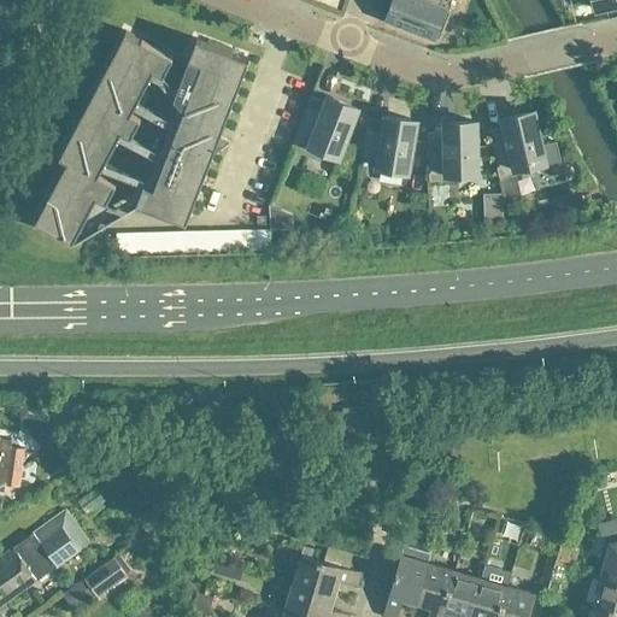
[(440,6),(442,0),(392,0),(386,18),(440,40),(451,11),(440,6)]
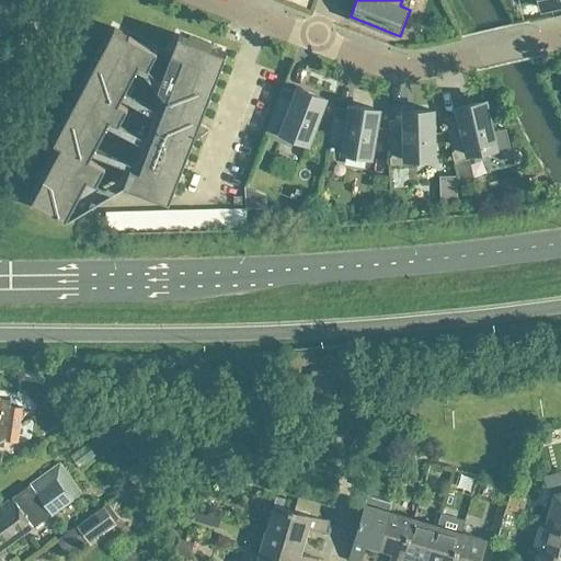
[(119,101),(139,63),(149,67),(158,50),(114,27),(84,83),(119,101)]
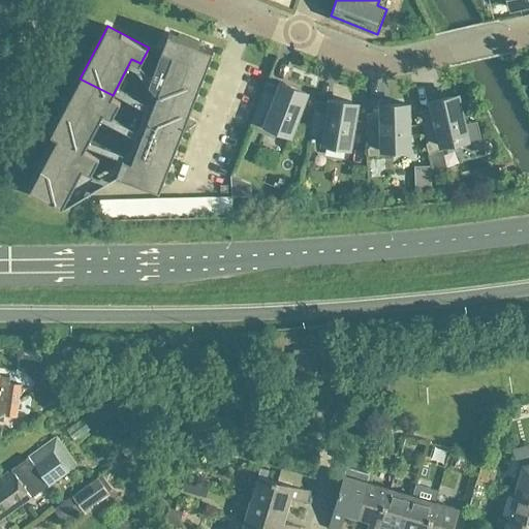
[(173,54),(147,121),(182,134),(214,50),(168,32),(162,49),(173,54)]
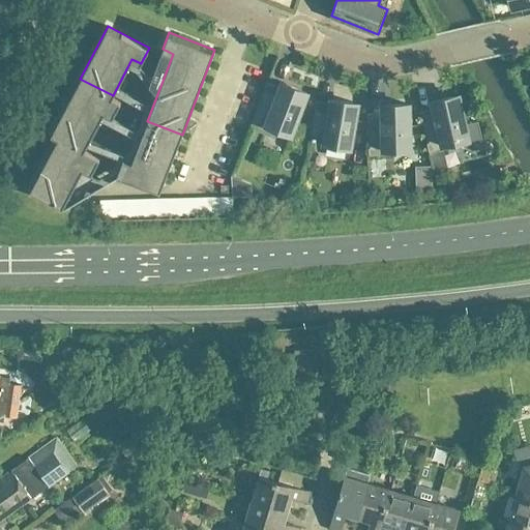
[(85,148),(104,112),(113,116),(121,100),(113,95),(80,79),(52,131),(85,148)]
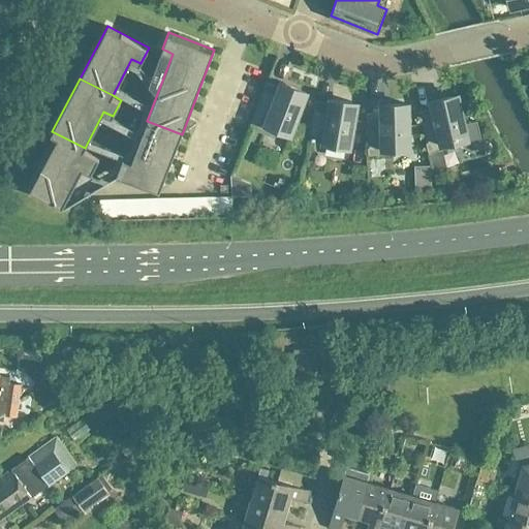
[(290,134),(307,92),(281,83),(277,94),(263,89),(250,124),(266,130),(267,125),(290,134)]
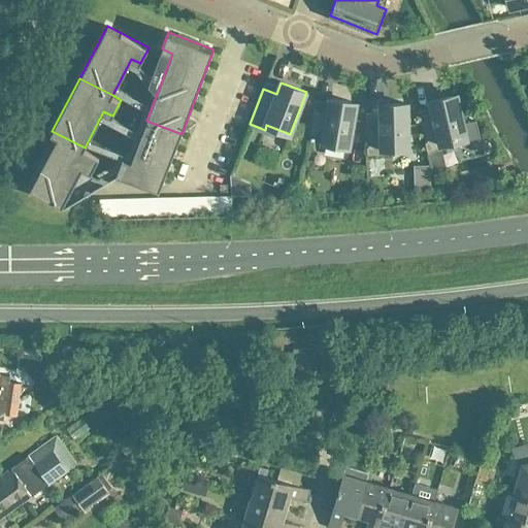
[(431,100),(433,112),(419,116),(428,153),(481,140),(476,121),(463,124),(457,95),(431,100)]
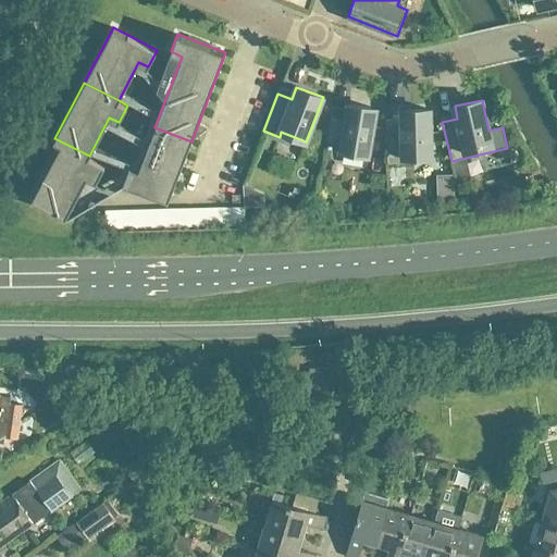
[(368,156),(375,109),(348,104),(346,116),(331,114),(326,141),(342,144),(341,150),(368,156)]
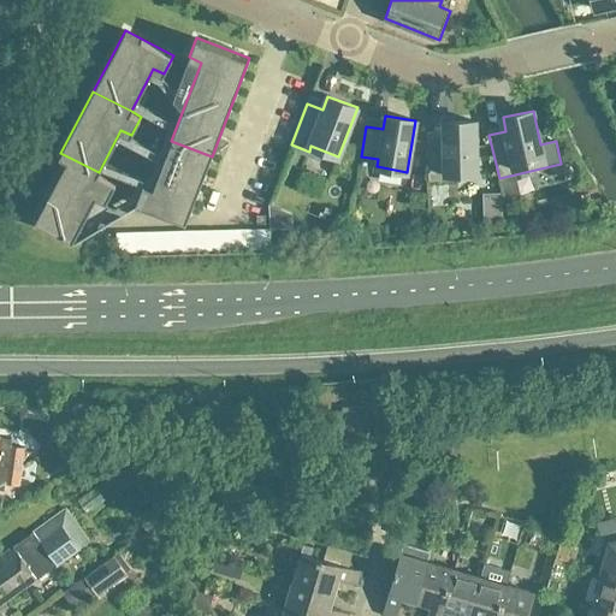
[(477,179),(475,122),(444,122),(444,136),(427,137),(428,181),(477,179)]
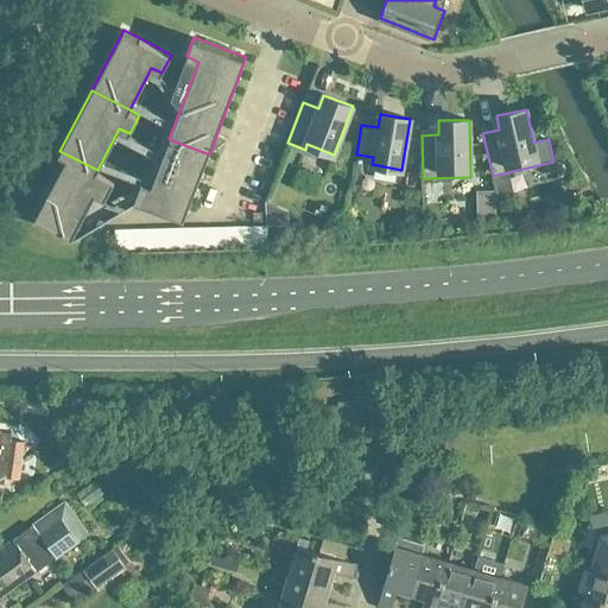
[(141,181),(134,200),(184,219),(209,154),(169,139),(152,184),(141,181)]
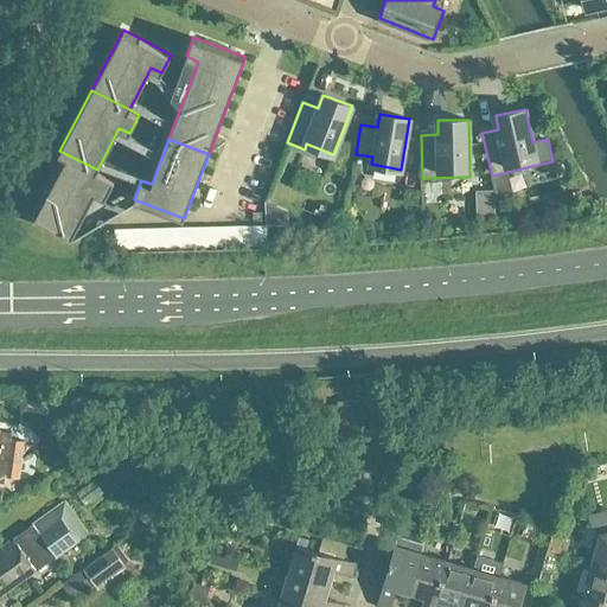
[(72,236),(95,192),(104,198),(114,179),(97,170),(59,151),(58,152),(66,157),(34,217),(72,236)]
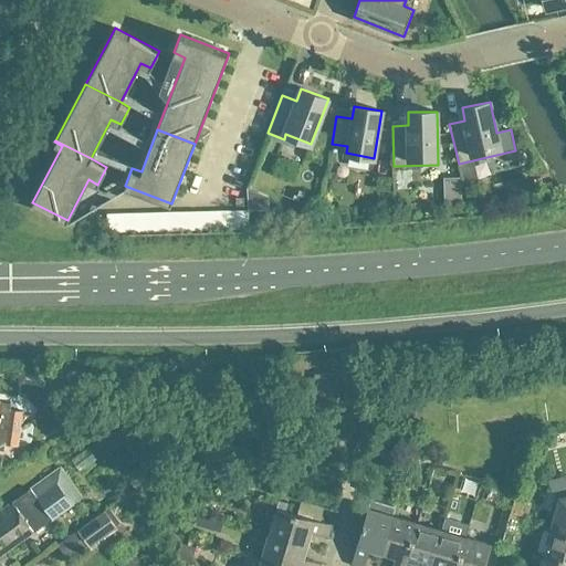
[(443,194),(443,203),(461,203),(461,194),(443,194)]
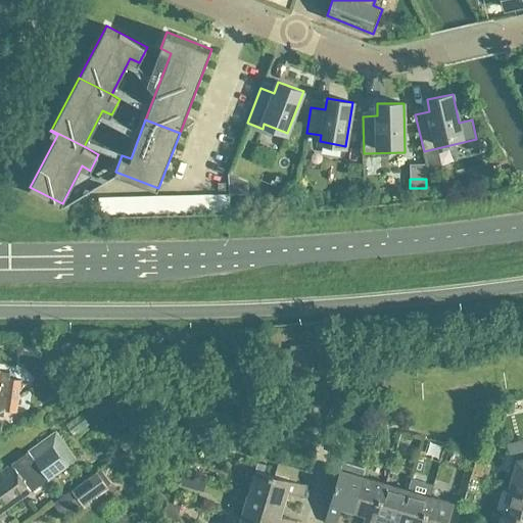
[(227,210),(227,198),(95,201),(96,215),(227,210)]
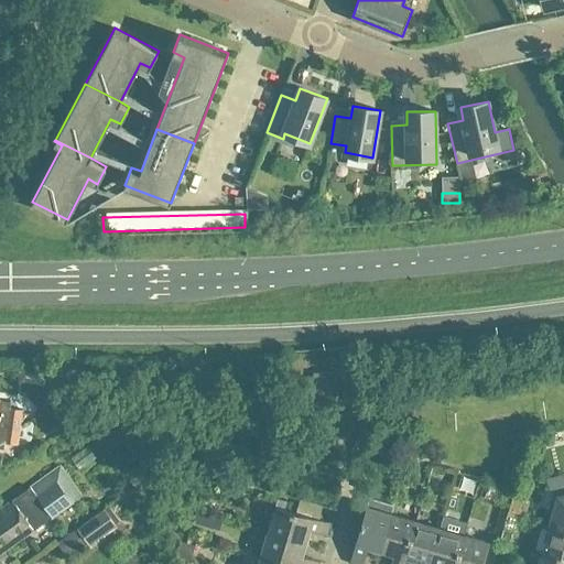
[(11,402),(0,400),(0,425),(34,432),(36,412),(10,408),(11,402)]
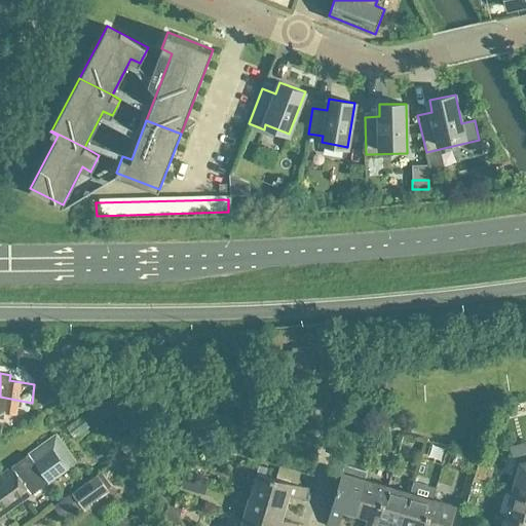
[(32,403),(0,397),(0,417),(3,418),(4,416),(14,418),(15,411),(31,413),(32,403)]
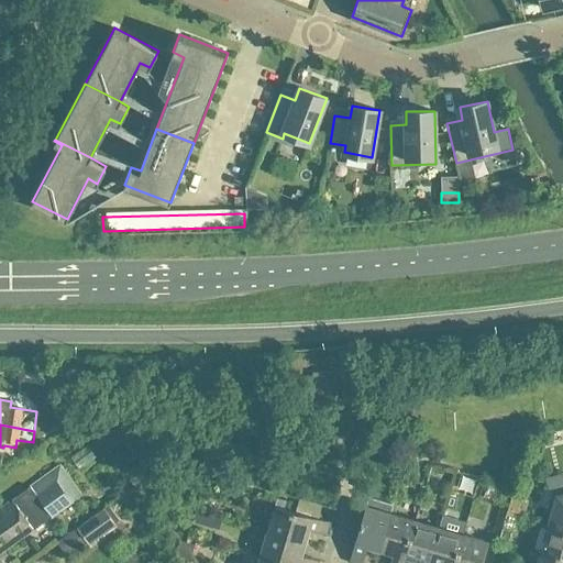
[(0,552),(81,495),(61,465),(0,507),(0,552)]
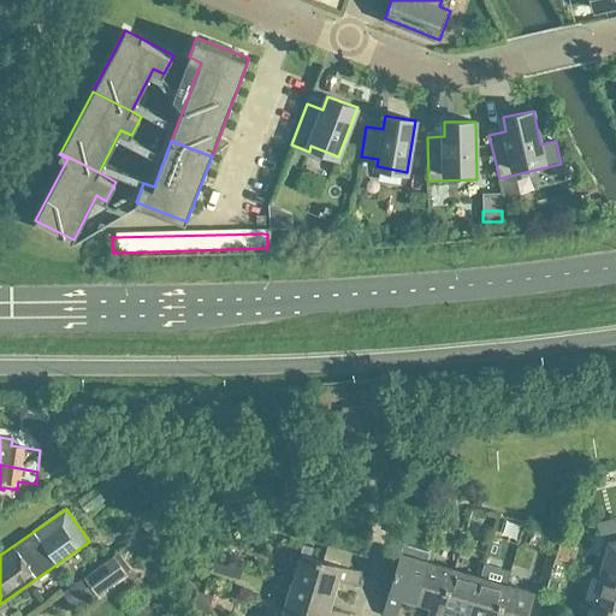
[(615,533),(605,537),(615,546),(615,533)]
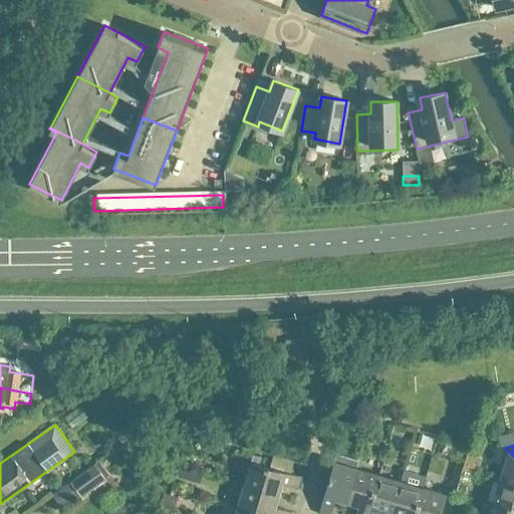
[(500,464),(505,466),(501,482),(513,485),(513,456),(505,448),(500,464)]
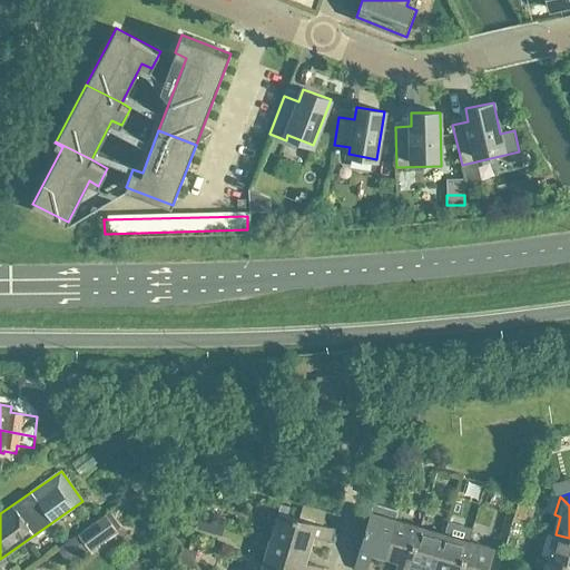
[(530,527),(536,507),(518,501),(512,521),(530,527)]
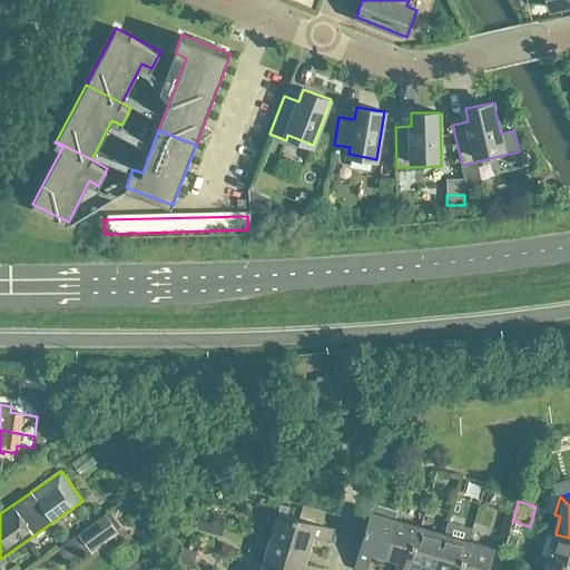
[(313,536),(332,541),(335,529),(279,512),(272,538),(308,548),(313,536)]
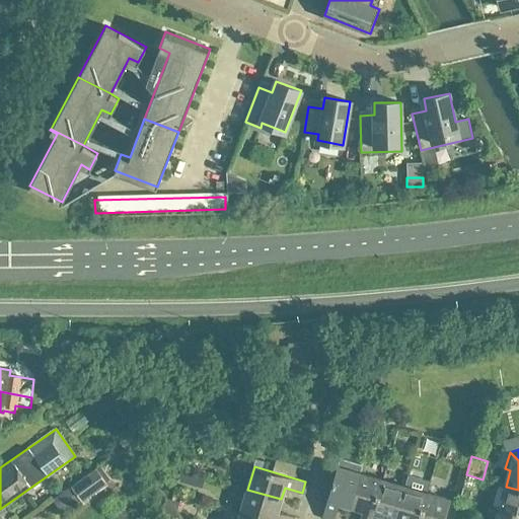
[(351,507),(360,473),(338,466),(322,517),(327,518),(334,518),(339,503),(351,507)]
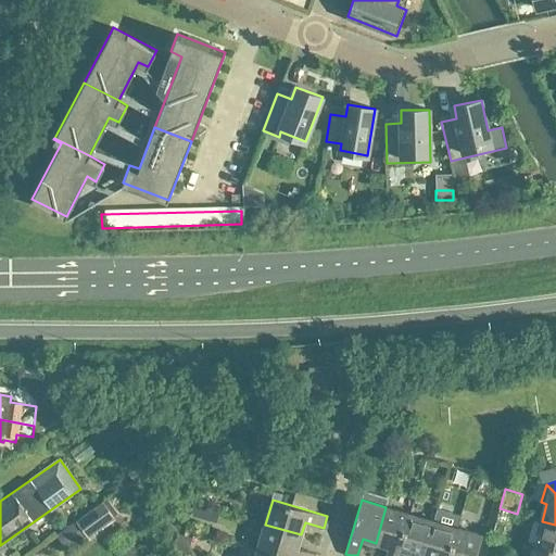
[(194,504),(191,516),(201,518),(204,507),(194,504)]
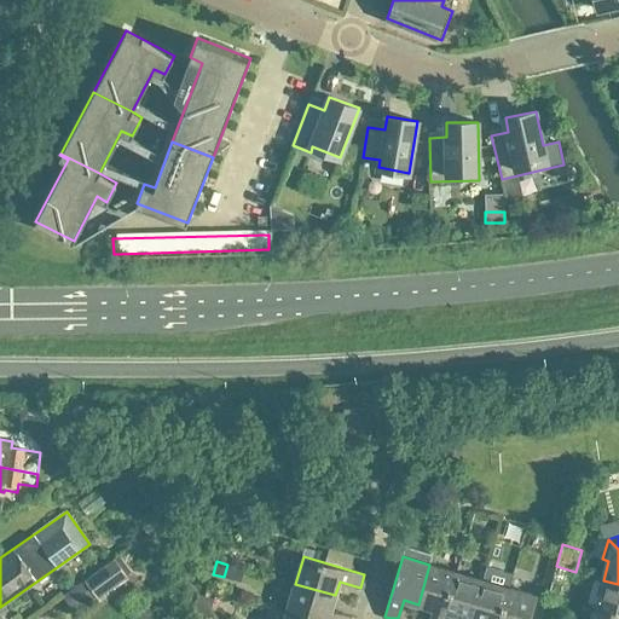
[(115,563),(93,579),(104,593),(110,589),(117,599),(132,588),(115,563)]
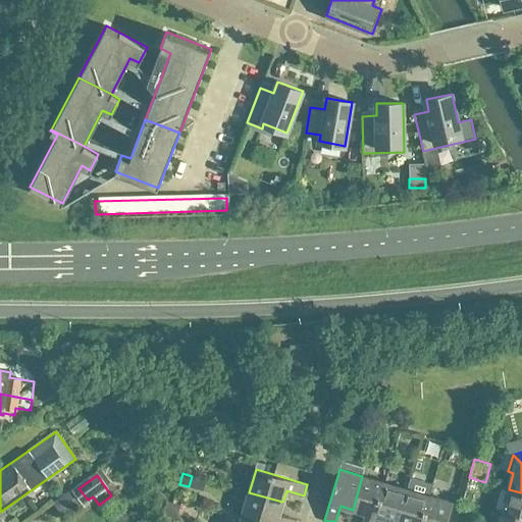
[(372,521),(384,482),(362,476),(353,510),(365,513),(362,521),(372,521)]
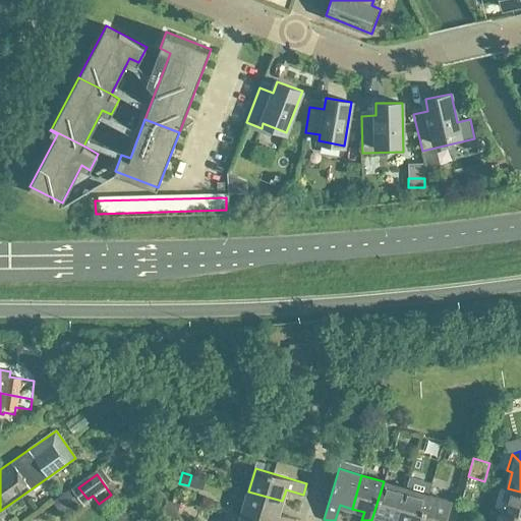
[(394,520),(396,520),(406,487),(384,481),(371,520),(383,520),(385,518),(394,520)]
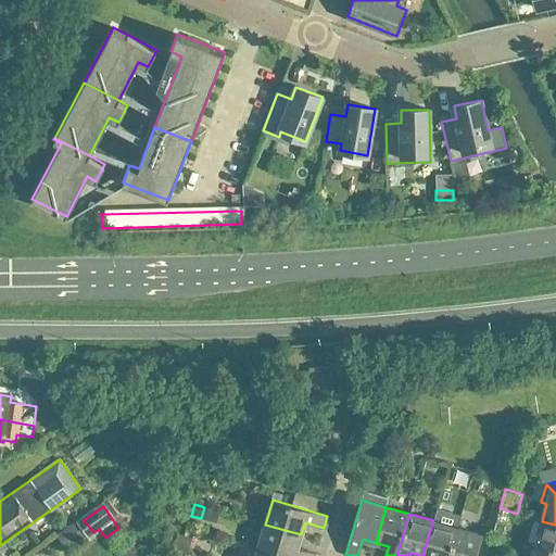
[(449,555),(458,528),(433,520),(422,555),(449,555)]
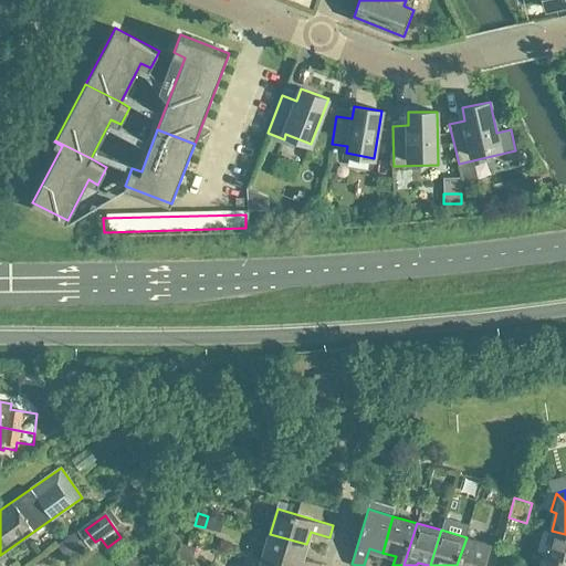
[(76,531),(58,545),(69,561),(88,546),(76,531)]
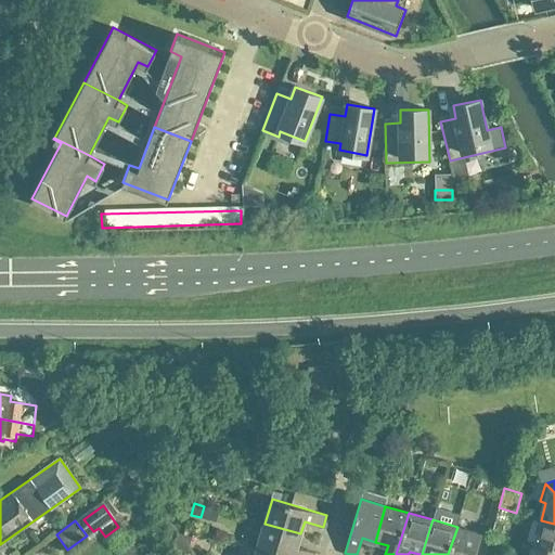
[(494,520),(491,531),(502,533),(504,524),(494,520)]
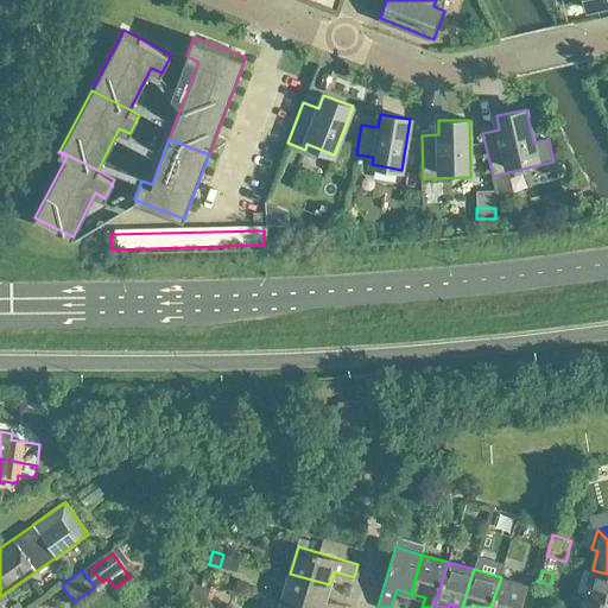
[(607,574),(593,570),(584,595),(607,602),(607,574)]
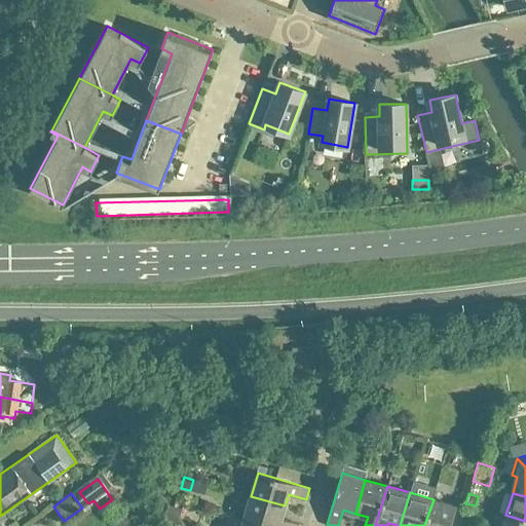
[(282,519),(285,505),(251,496),(245,519),(269,525),(298,525),(299,524),(282,519)]
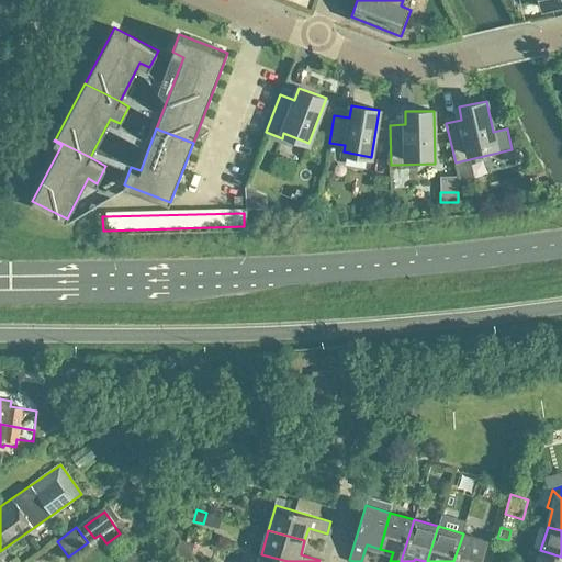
[(481,561),(487,541),(463,534),(453,561),(481,561)]
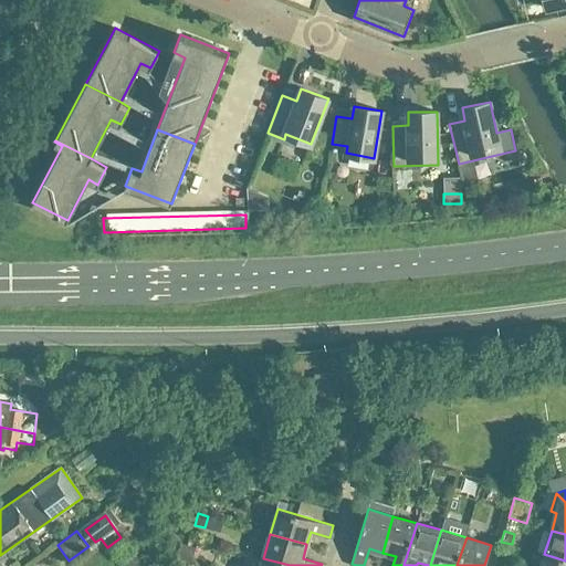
[(565,565),(565,561),(544,554),(541,565),(565,565)]
